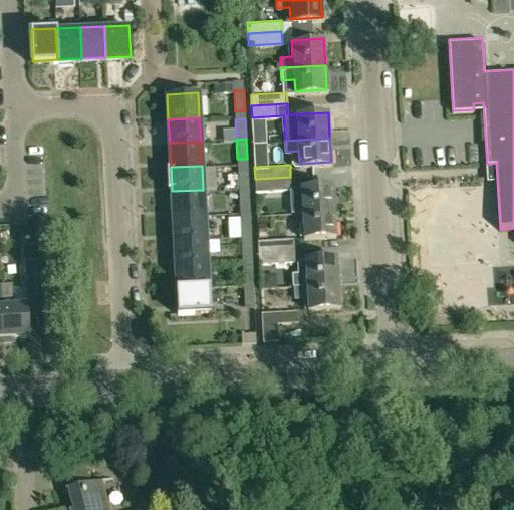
[(238,168),(239,188),(249,187),(248,167),(238,168)]
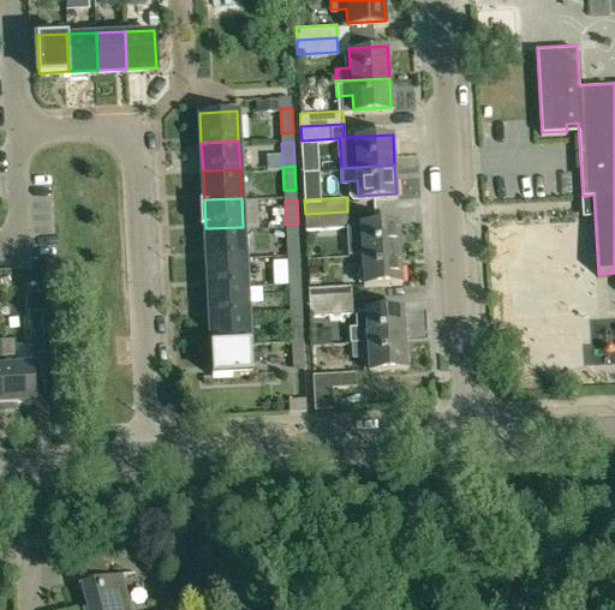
[(348,225),(347,211),(305,214),(305,227),(348,225)]
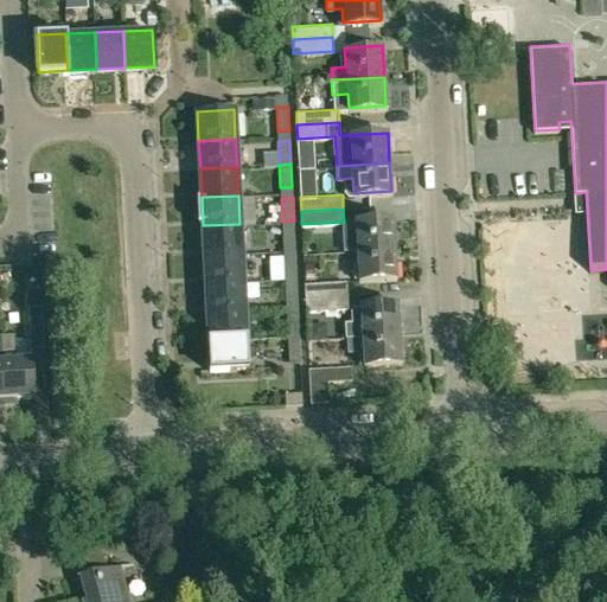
[(357,251),(395,249),(393,217),(355,219),(357,249),(357,251)]
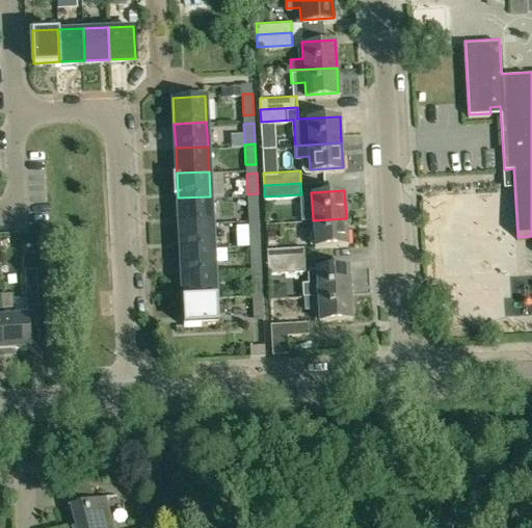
[(180,222),(212,221),(210,196),(178,198),(180,222)]
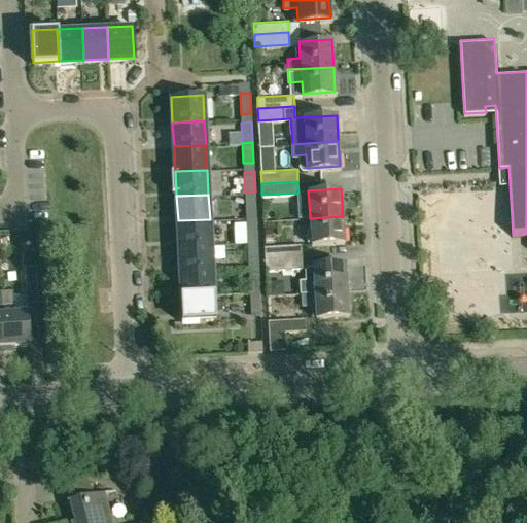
[(246,217),(247,242),(257,241),(256,216),(246,217)]
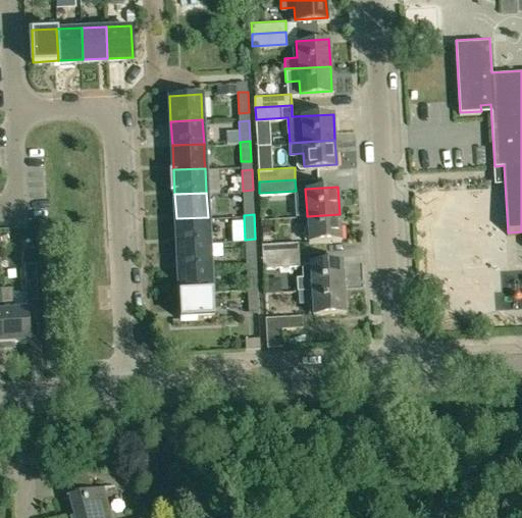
[(340,214),(307,216),(308,241),(341,239),(340,214)]
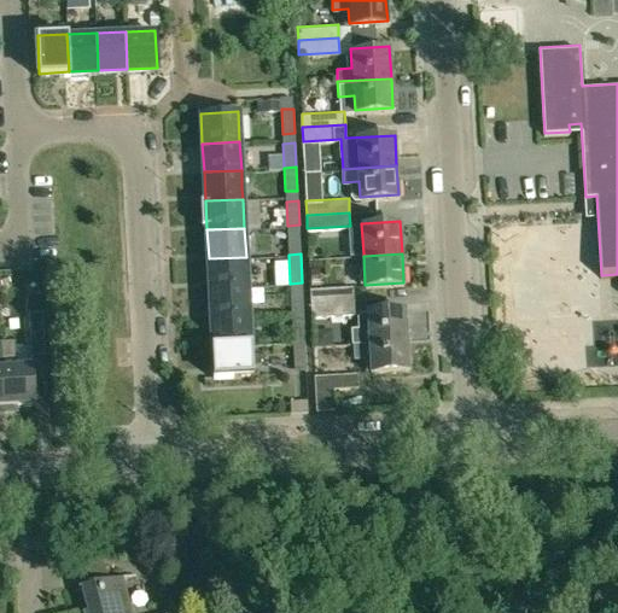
[(246,257),(209,258),(210,287),(248,286),(246,257)]
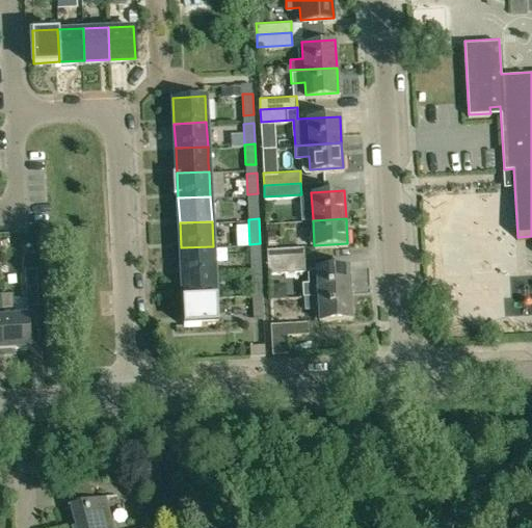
[(260,243),(249,244),(250,265),(261,264),(260,243)]
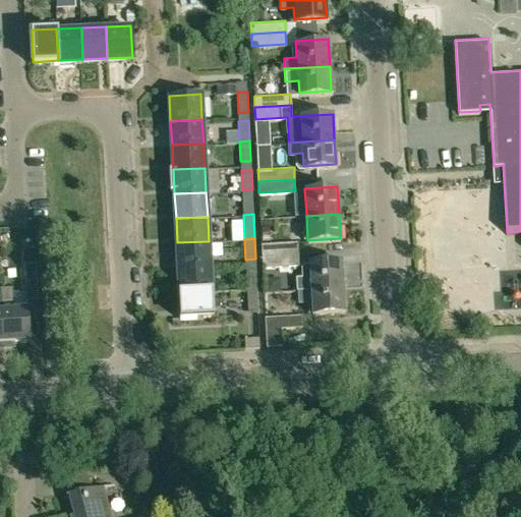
[(262,242),(262,253),(298,252),(297,240),(262,242)]
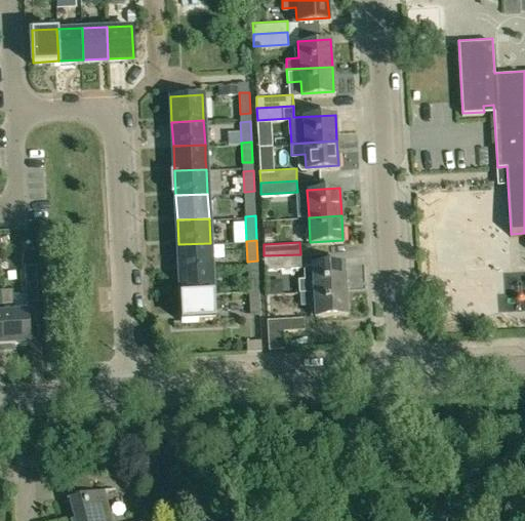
[(210,243),(178,244),(179,269),(211,268),(210,243)]
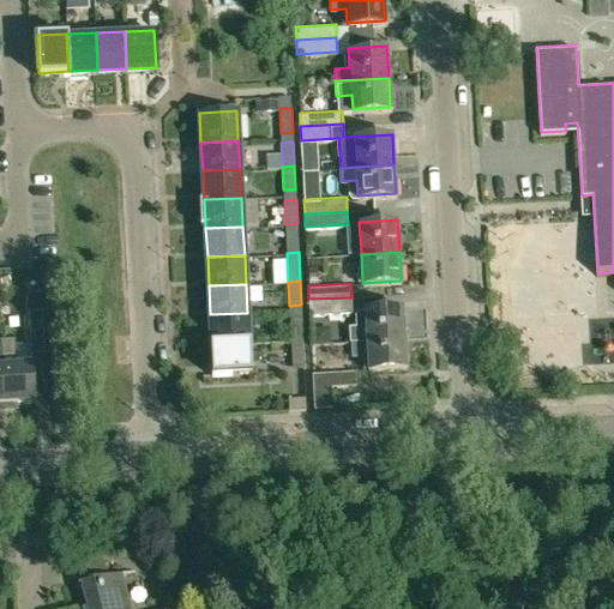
[(353,311),(351,297),(308,299),(309,313),(353,311)]
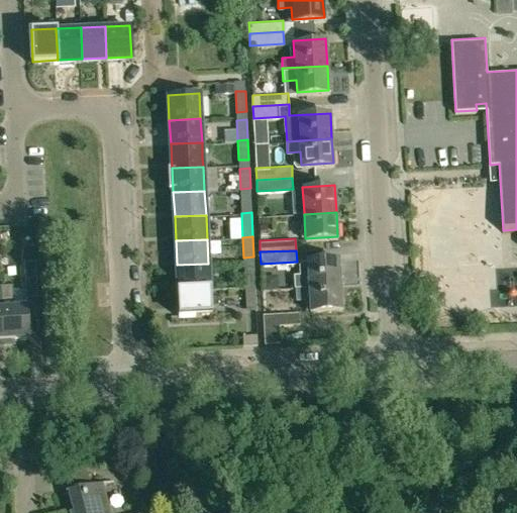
[(35,259),(23,260),(25,295),(37,294),(35,259)]
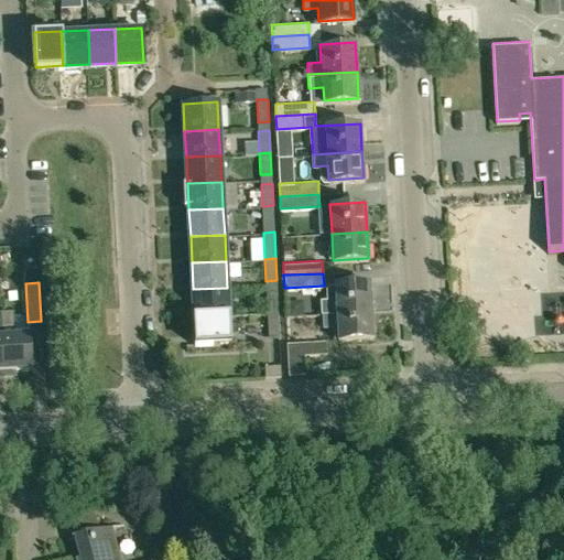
[(321,298),(322,313),(371,311),(369,282),(329,284),(327,287),(328,298),(321,298)]
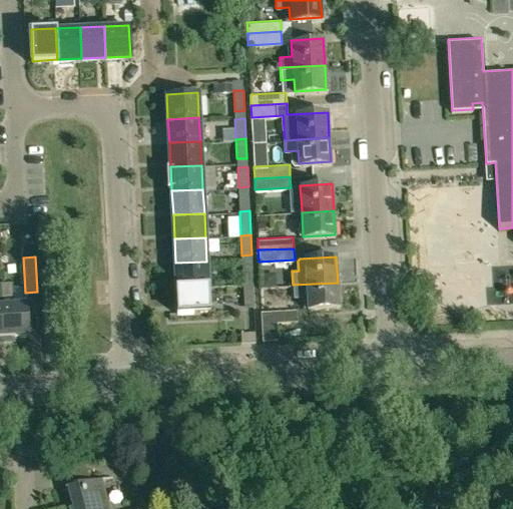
[(206,262),(175,263),(177,287),(208,286),(206,262)]
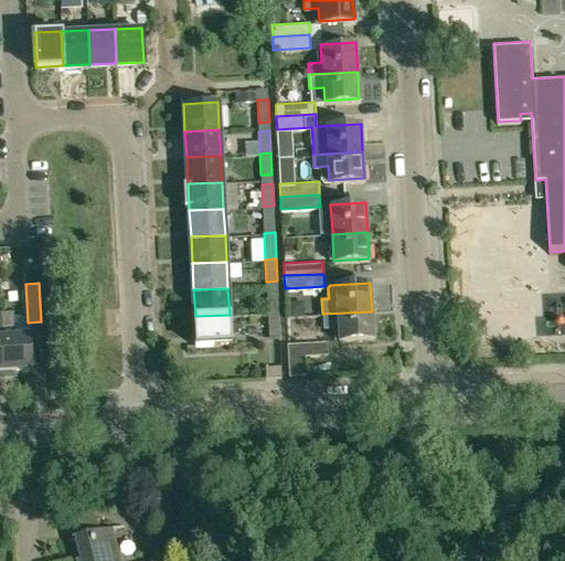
[(266,290),(267,313),(279,311),(278,289),(266,290)]
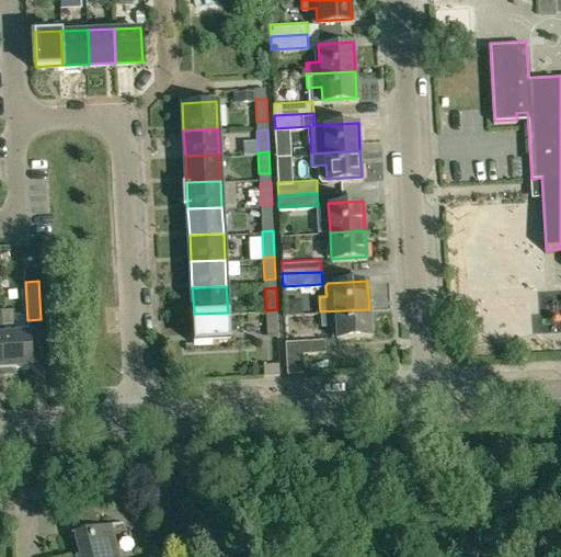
[(0,308),(3,366),(32,365),(30,330),(14,331),(13,307),(0,308)]
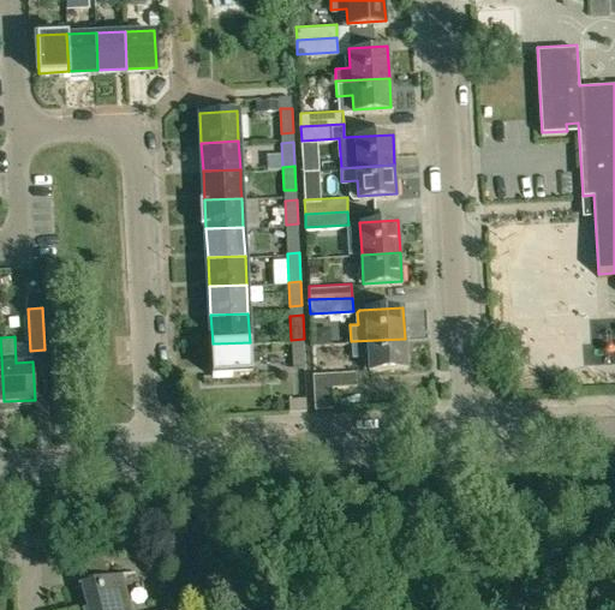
[(291,340),(293,364),(305,363),(304,339),(291,340)]
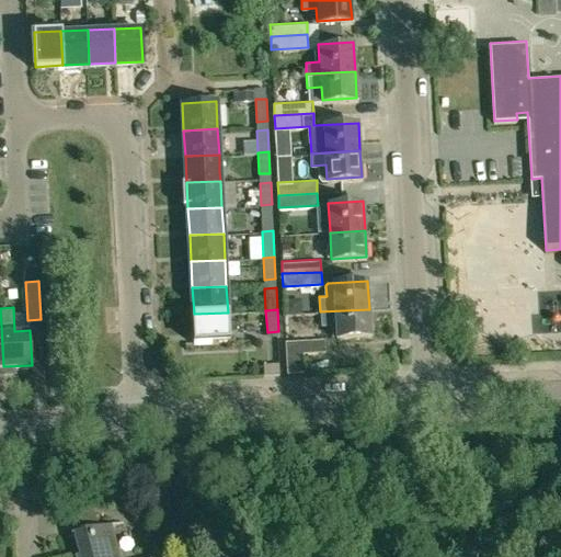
[(369,309),(320,311),(321,322),(335,321),(335,337),(370,334),(369,309)]
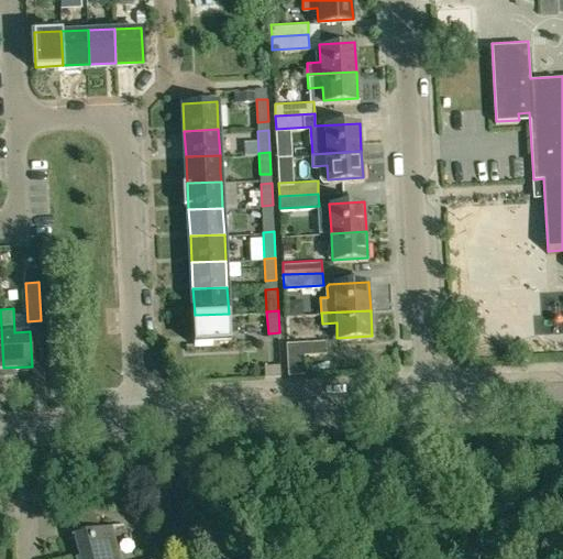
[(229,314),(195,315),(196,342),(230,340),(229,314)]
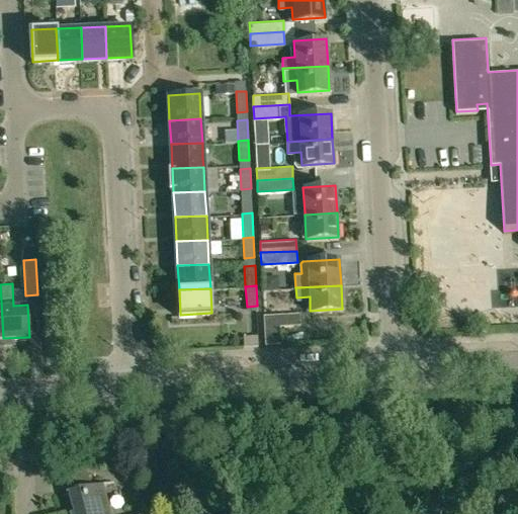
[(299,312),(263,314),(264,325),(300,323),(299,312)]
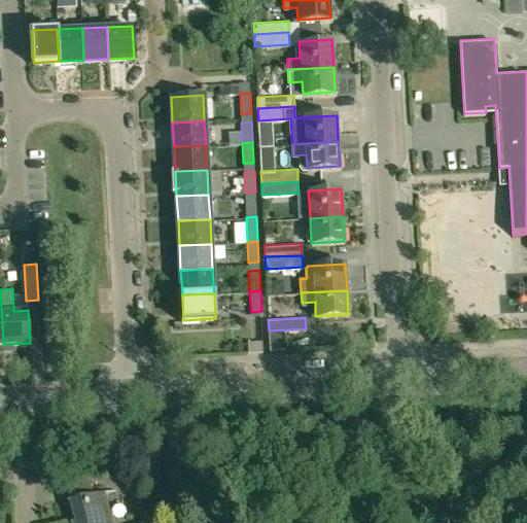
[(112,522),(104,489),(93,492),(89,479),(65,485),(69,498),(67,498),(72,522),(112,522)]
